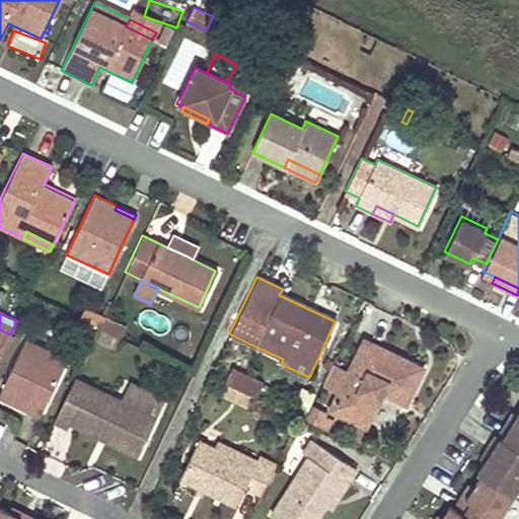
[(127,328),(103,317),(98,326),(122,338),(127,328)]
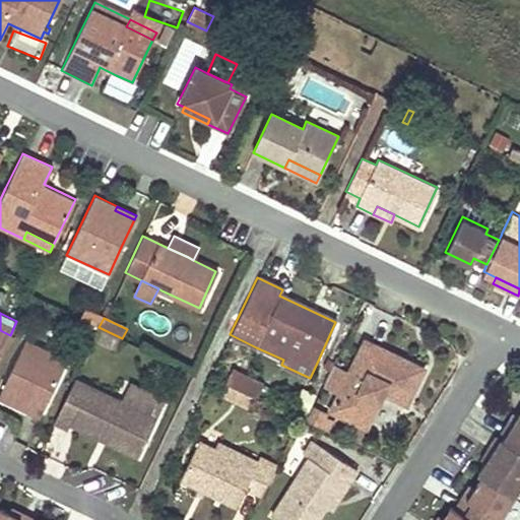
[(122,338),(99,327),(93,338),(117,349),(122,338)]
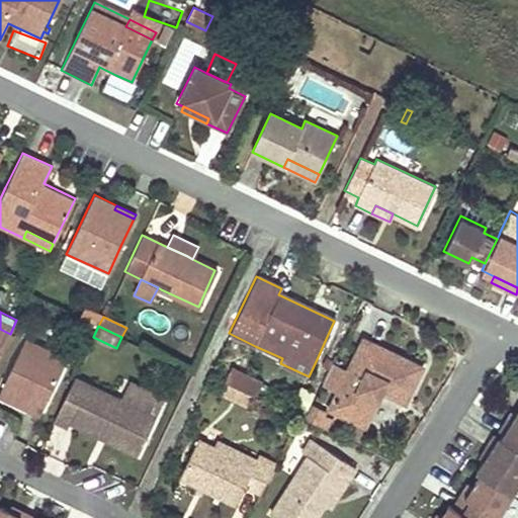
[(0,353),(10,334),(0,329),(0,353)]
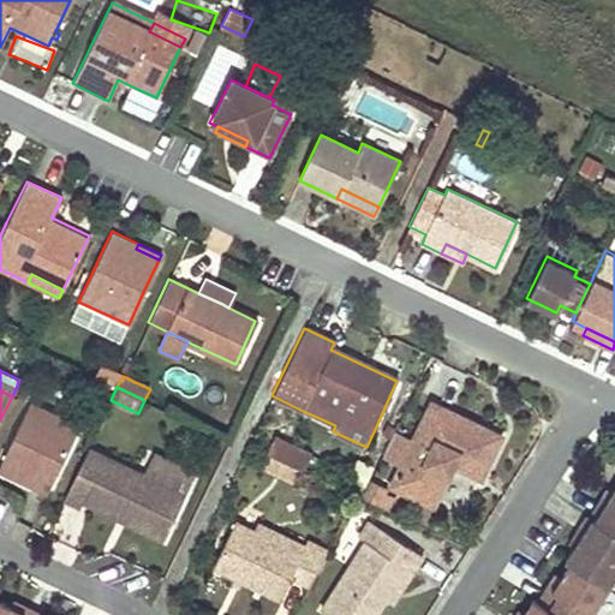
[(390,487),(412,495),(433,505),(451,466),(478,479),(499,435),(430,402),(412,441),(400,465),(390,487)]
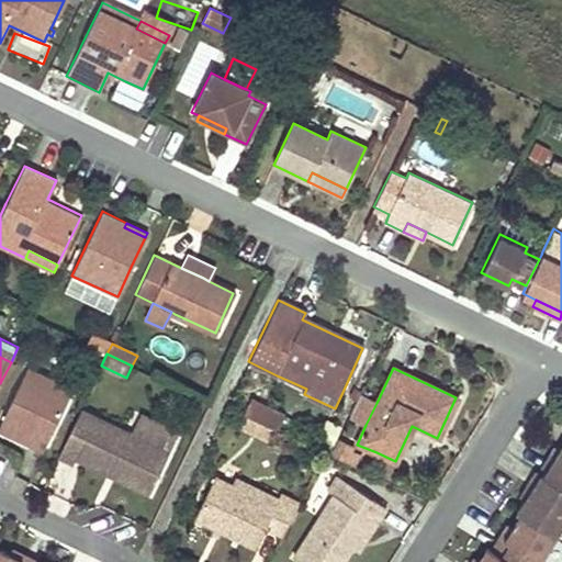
[(0,426),(0,431),(10,437),(21,441),(23,437),(45,447),(71,390),(27,369),(0,426)]
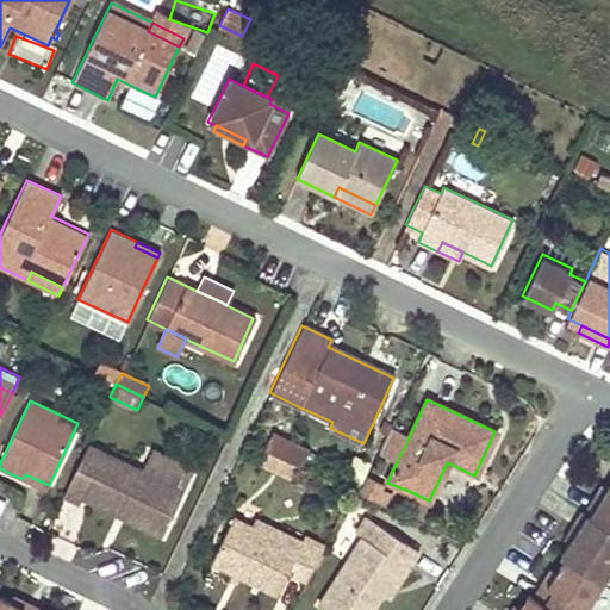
[(390,428),(378,453),(397,461),(409,437),(390,428)]
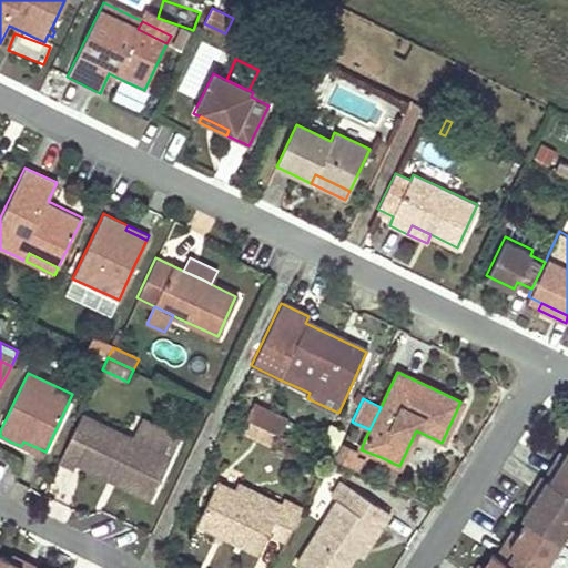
[(284,418),(252,403),(244,418),(254,423),(277,434),(284,418)]
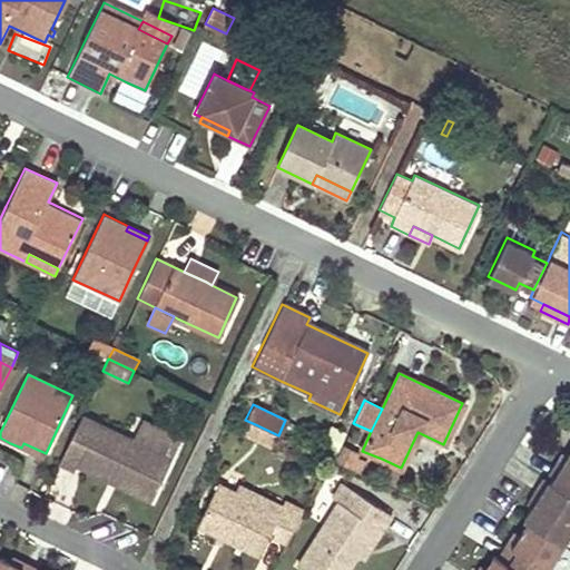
[(180,440),(139,420),(129,441),(170,461),(180,440)]
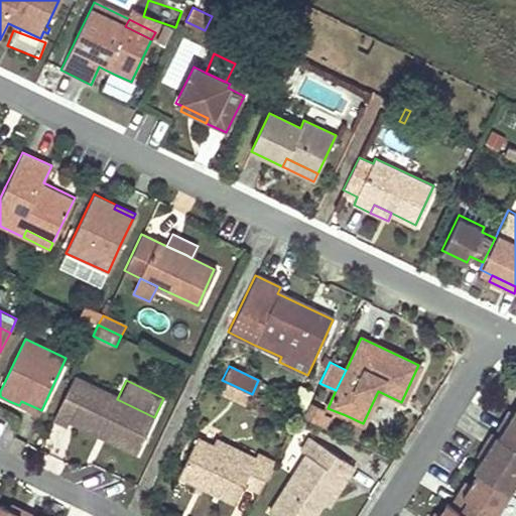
[(231,384),(222,380),(218,388),(227,393),(231,384)]
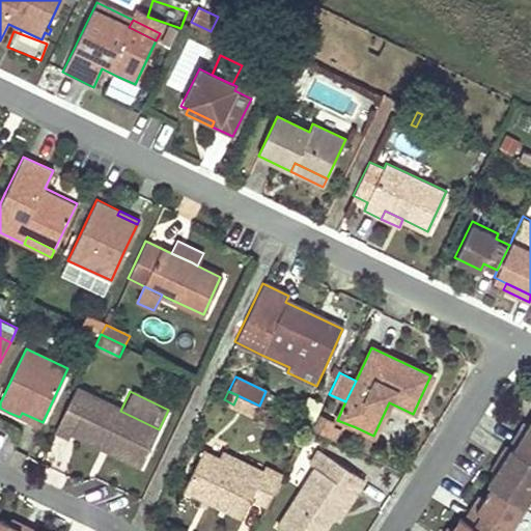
[(88,395),(80,415),(71,435),(140,468),(159,429),(120,411),(88,395)]
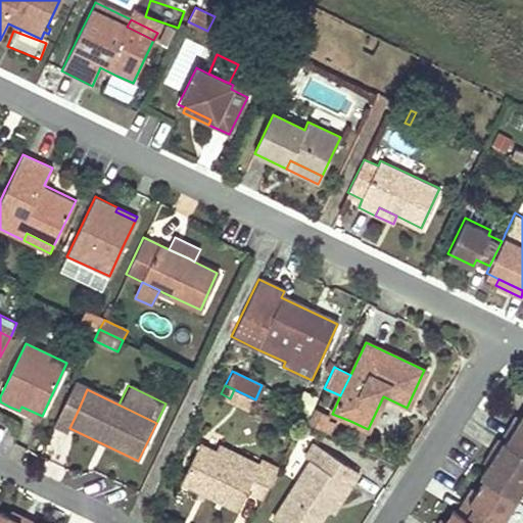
[(255,399),(234,389),(230,398),(250,409),(255,399)]
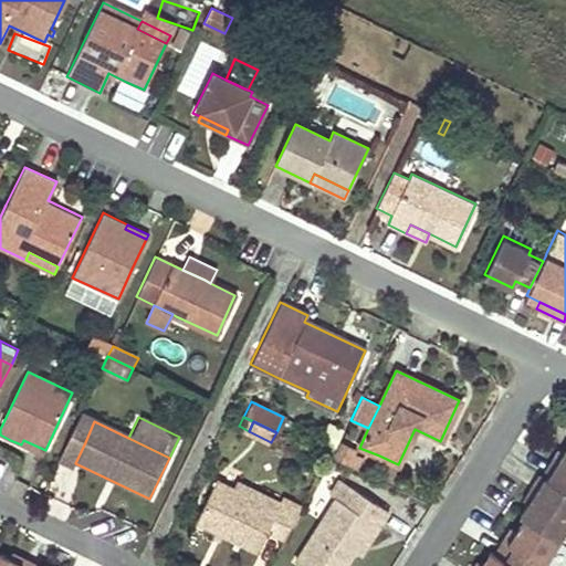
[(21,444),(43,454),(45,450),(23,440),(21,444)]
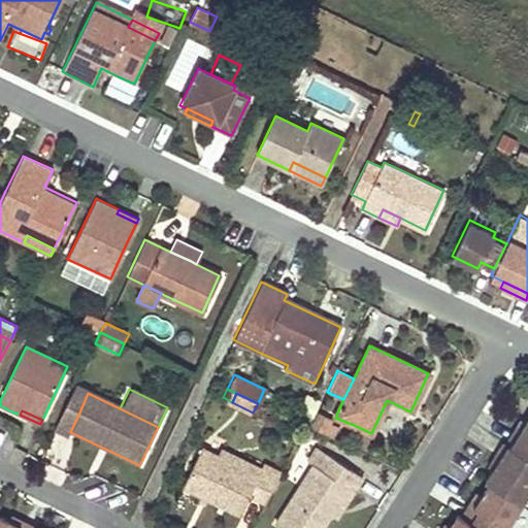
[(333,420),(318,413),(315,419),(309,428),(333,439),(339,427),(331,424),(333,420)]
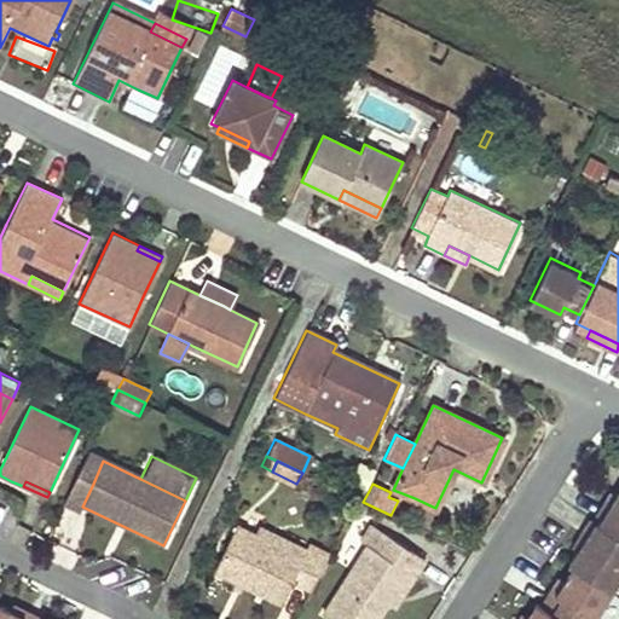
[(618,496),(611,492),(594,519),(596,521),(601,524),(618,496)]
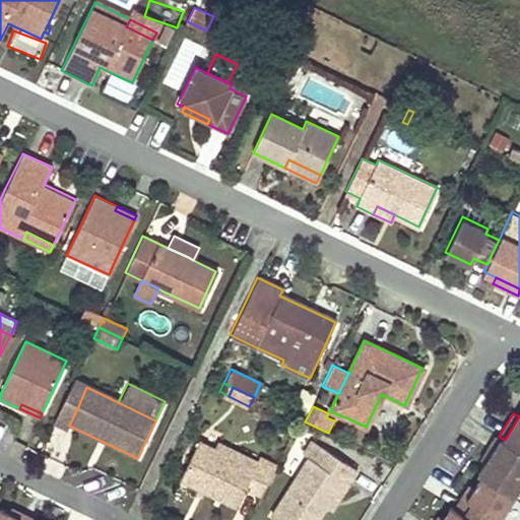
[(519,414),(519,416),(505,440),(519,449),(519,414)]
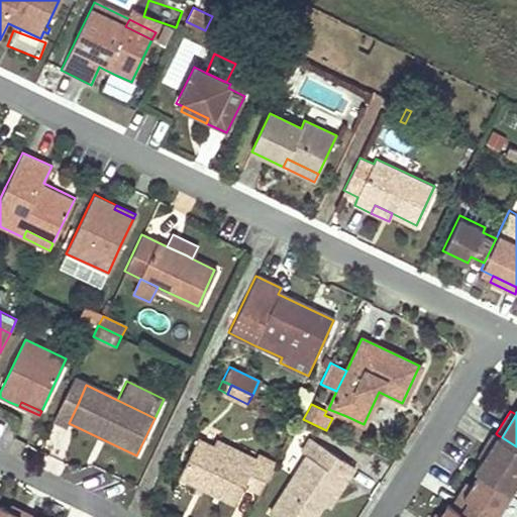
[(477,456),(483,460),(498,435),(496,433),(493,432),(477,456)]
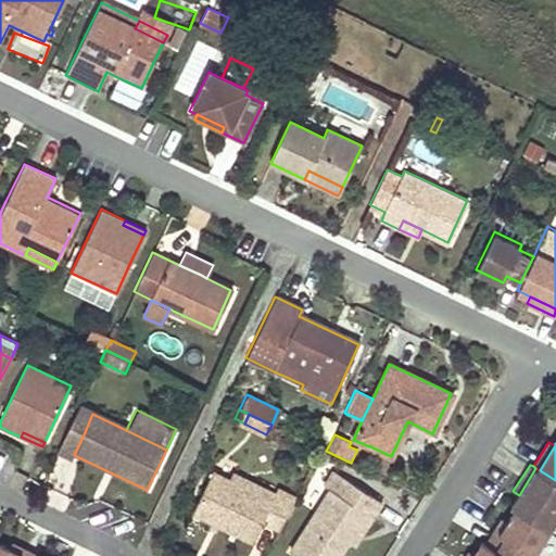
[(320,483),(330,489),(335,492),(344,477),(330,468),(320,483)]
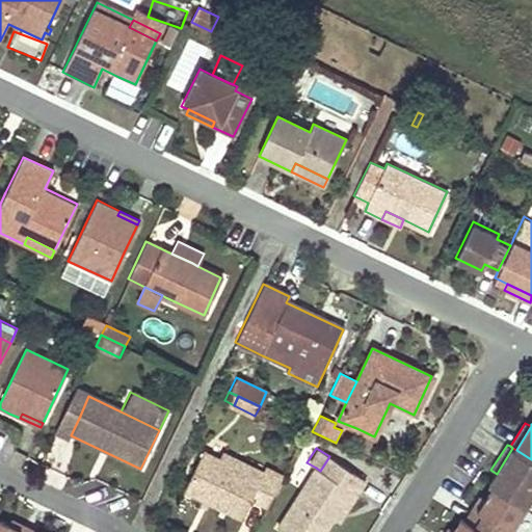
[(494,487),(524,506),(531,491),(531,459),(516,450),(512,448),(497,474),(489,484),(494,487)]
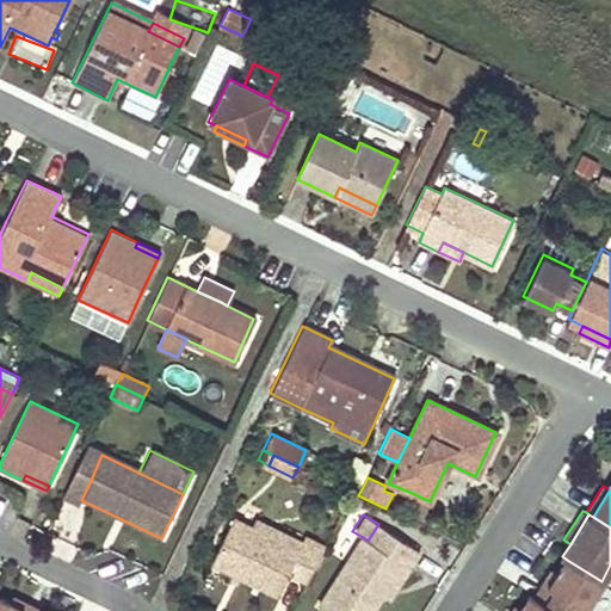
[(277,596),(288,574),(307,582),(323,548),(304,538),(303,542),(300,549),(254,528),(235,518),(213,563),(277,596)]
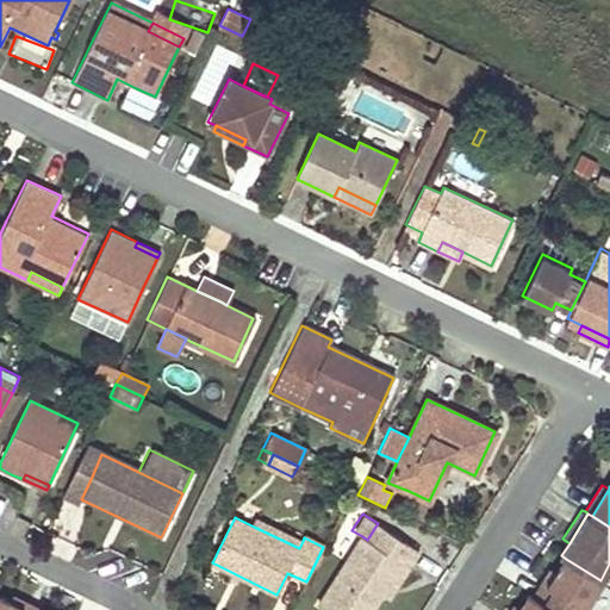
[(257,518),(254,527),(299,548),(303,541),(257,518)]
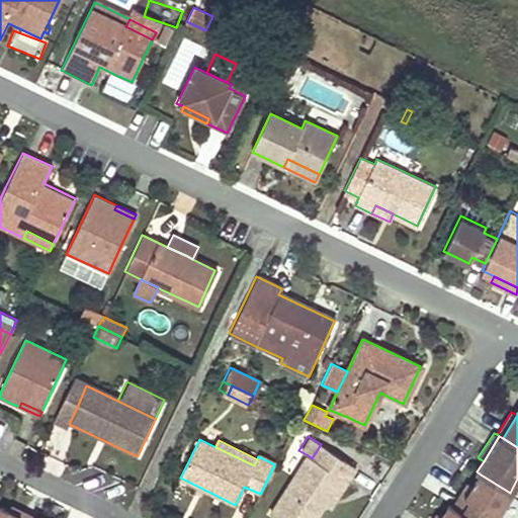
[(308,455),(289,484),(270,513),(278,517),(316,517),(326,504),(342,478),(347,481),(356,466),(321,444),(312,458),(308,455)]
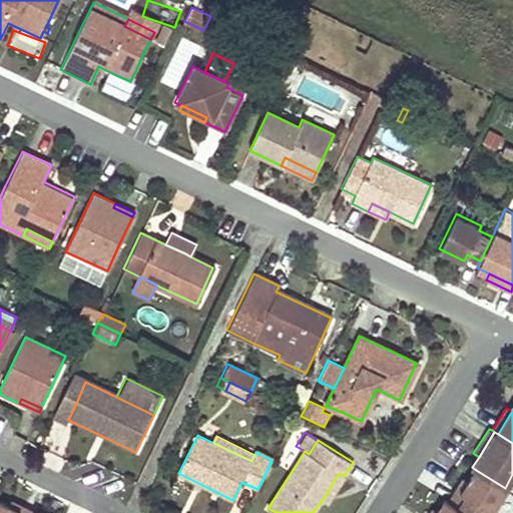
[(490,510),(505,488),(476,470),(468,482),(462,492),(465,494),(458,506),(468,512),(483,512),(487,508),(490,510)]
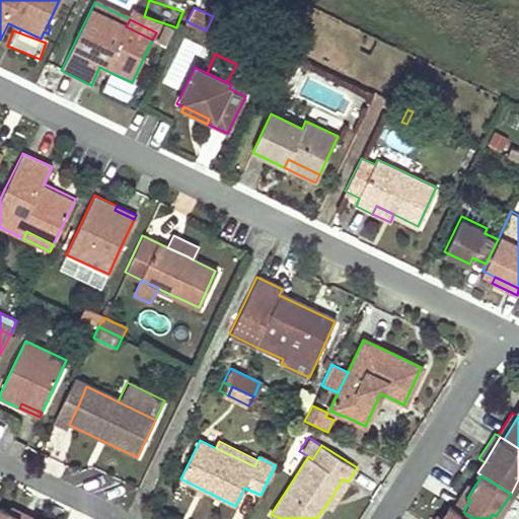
[(330,508),(348,482),(343,478),(326,505),(330,508)]
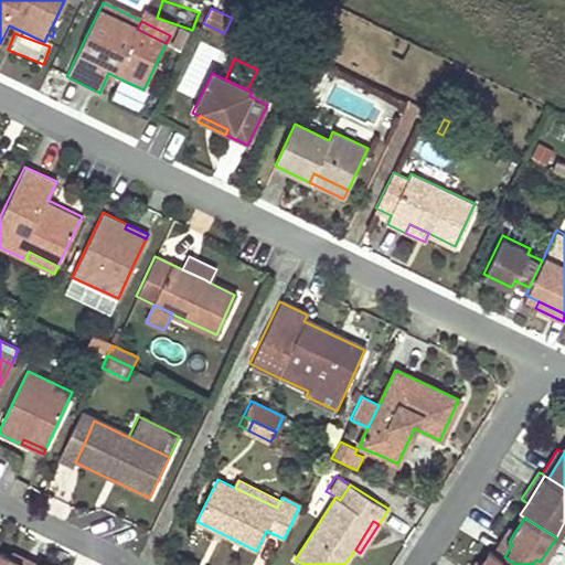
[(509,542),(515,531),(509,525),(492,551),(498,554),(504,557),(512,544),(509,542)]
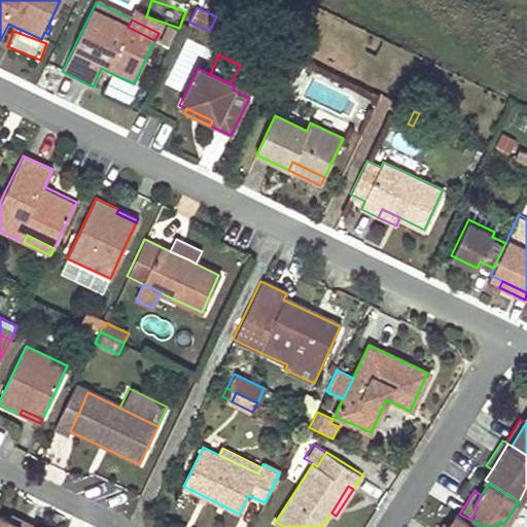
[(481,526),(470,520),(464,517),(459,514),(457,512),(447,526),(481,526)]
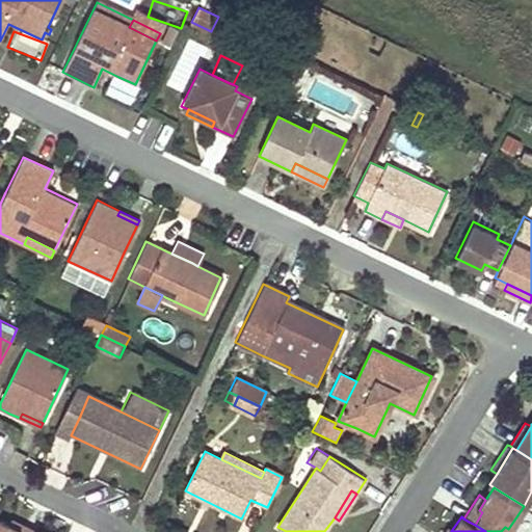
[(33,531),(7,520),(4,527),(0,525),(0,531),(33,531)]
